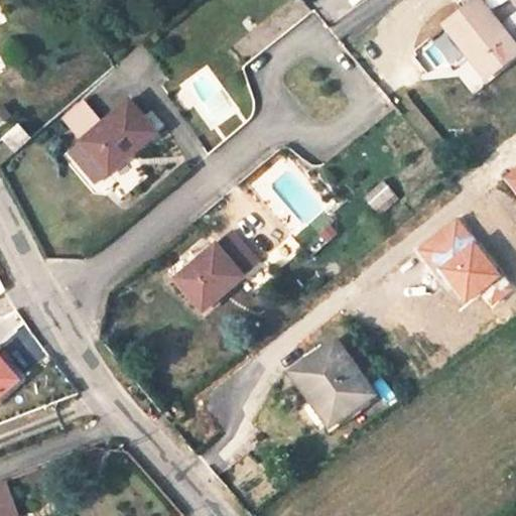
[(515,47),(482,0),(474,0),(446,21),(483,74),(515,50),(515,47)]
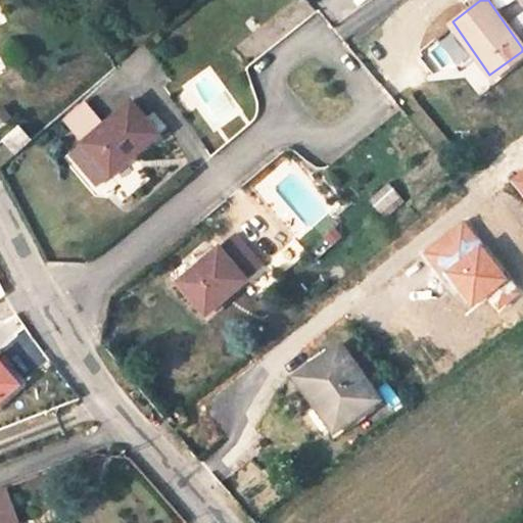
[(125,76),(119,68),(110,77),(115,83),(125,76)]
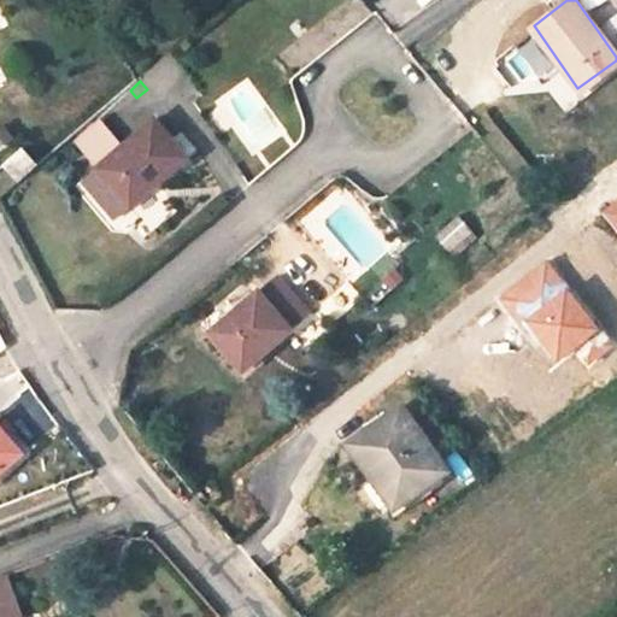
[(187,157),(154,119),(95,169),(97,171),(125,205),(128,207),(187,157)]
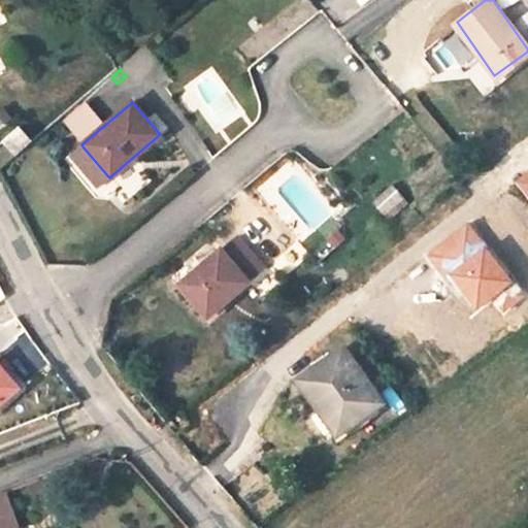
[(3,106),(0,107),(0,126),(11,119),(3,106)]
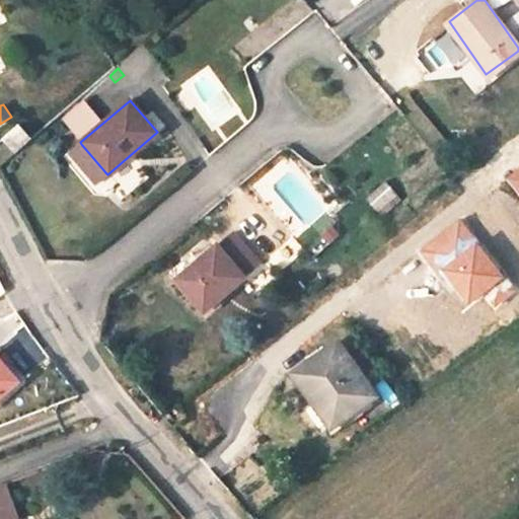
[(31,137),(19,125),(4,138),(15,151),(31,137)]
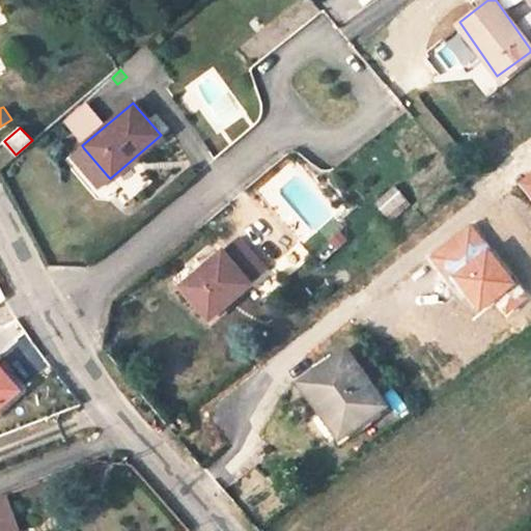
[(83,147),(73,157),(98,185),(108,176),(83,147)]
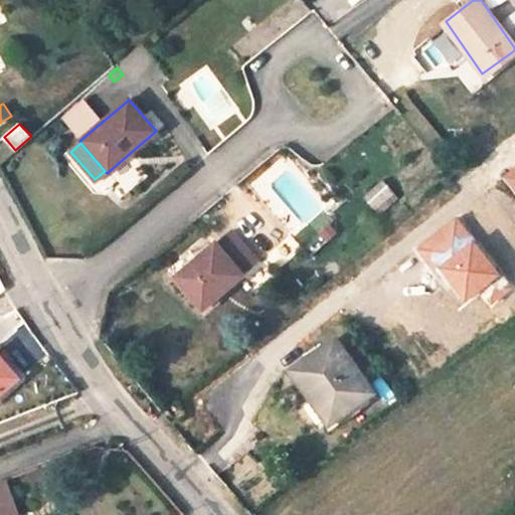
[(514,169),(505,177),(514,190),(514,169)]
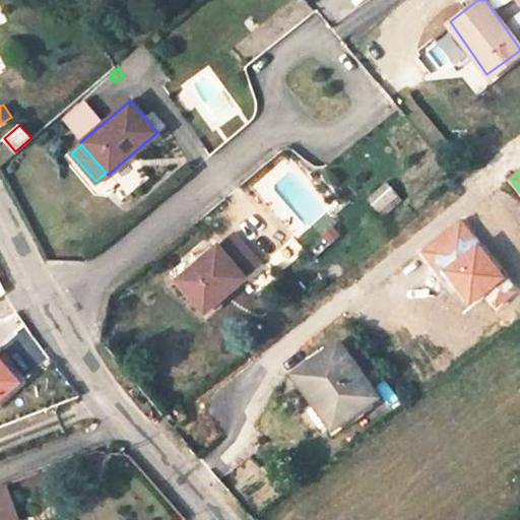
[(398,195),(386,182),(368,198),(380,211),(398,195)]
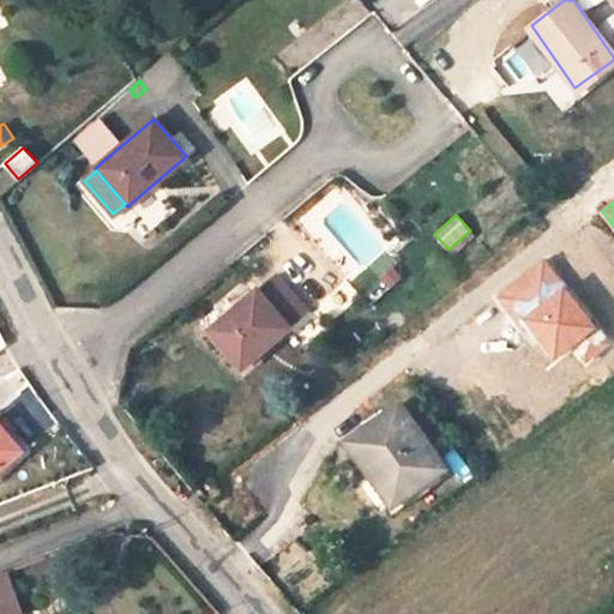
[(475,236),(470,230),(449,250),(453,256),(475,236)]
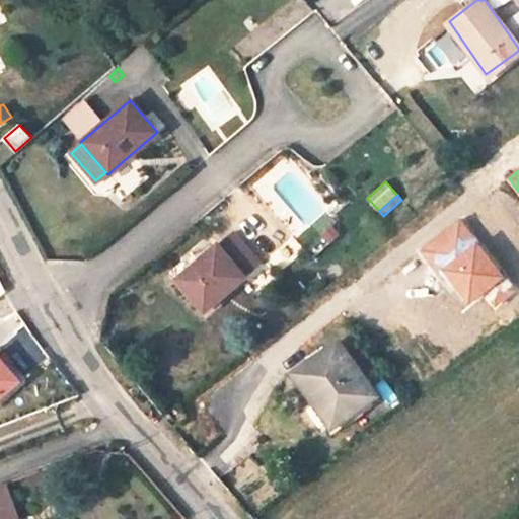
[(441,280),(446,277),(466,304),(503,277),(460,220),(419,250),(441,280)]
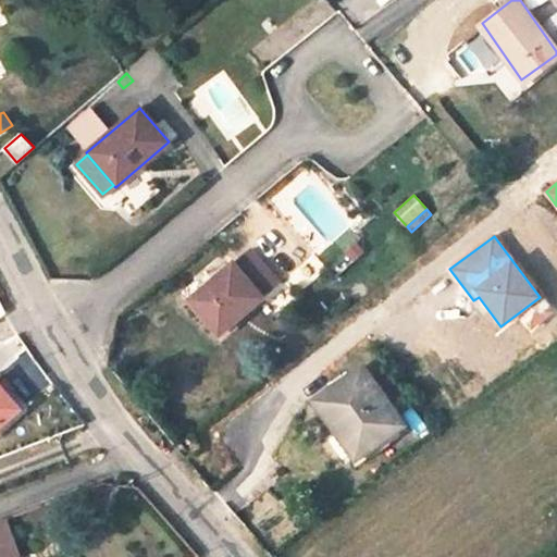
[(250,249),(236,262),(264,295),(280,282),(250,249)]
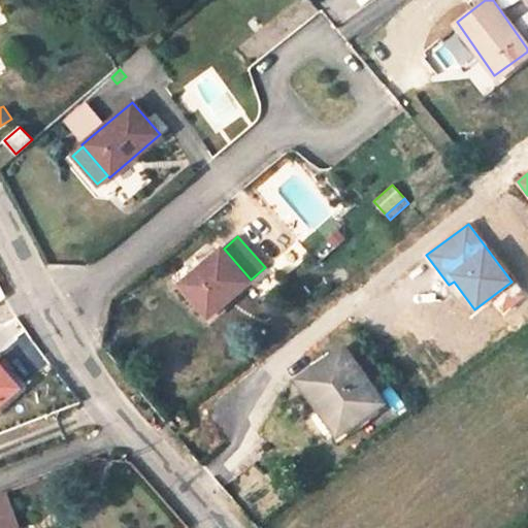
[(224,249),(182,284),(209,317),(251,279),(224,249)]
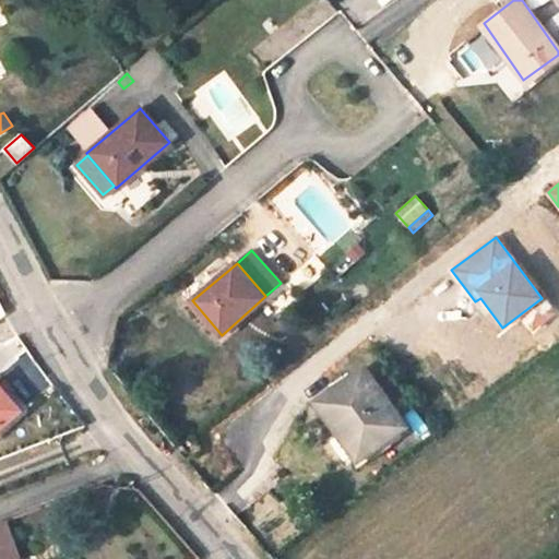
[(546,301),(521,321),(531,333),(556,313),(546,301)]
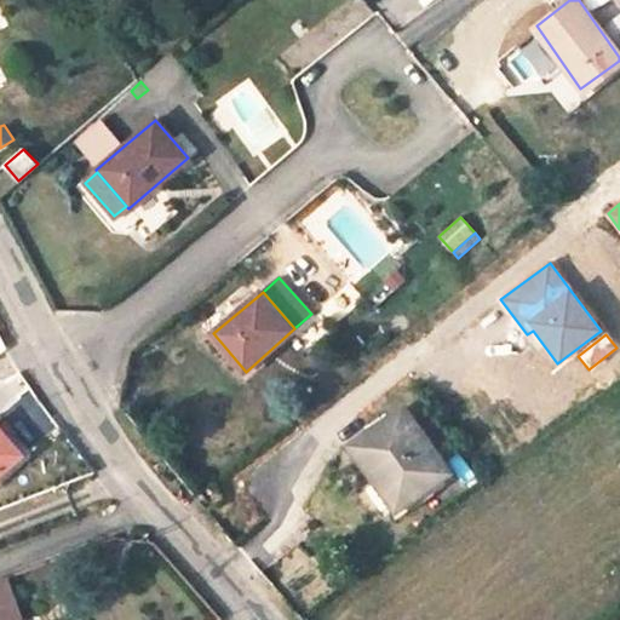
[(405,408),(354,446),(378,480),(382,477),(402,506),(449,471),(405,408)]
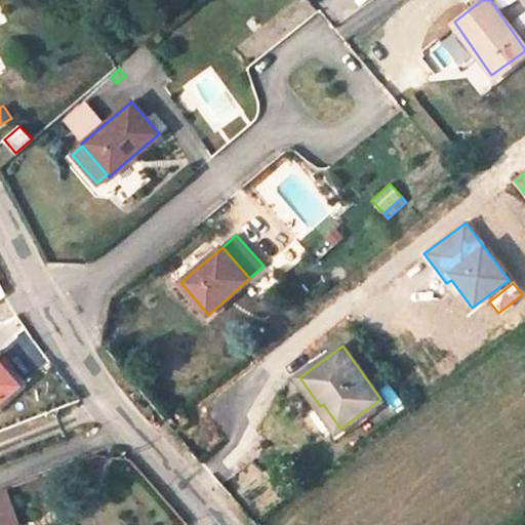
[(7,356),(2,360),(8,367),(13,363),(7,356)]
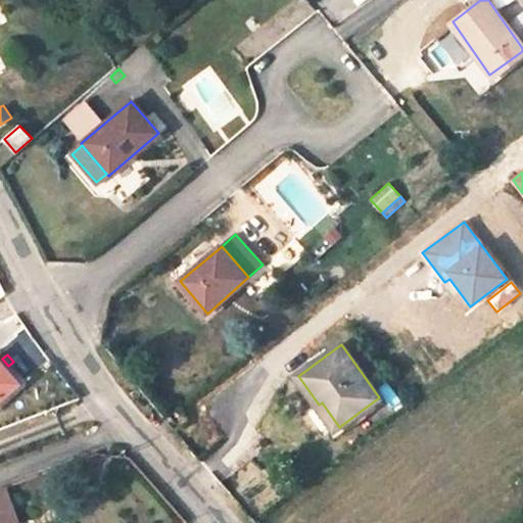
[(0,399),(21,381),(8,366),(2,359),(0,355),(0,399)]
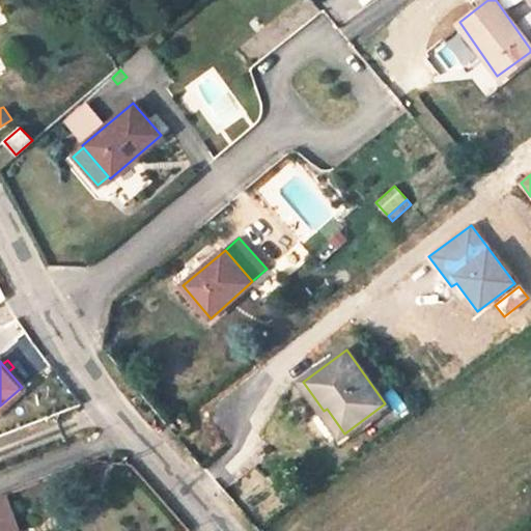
[(390,410),(385,403),(344,434),(348,440),(390,410)]
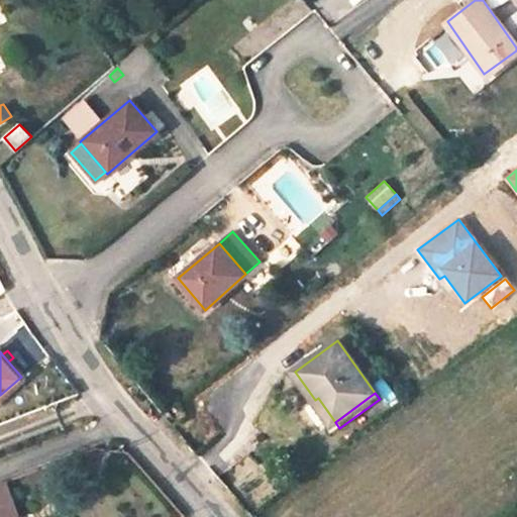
[(315,400),(310,404),(331,433),(339,428),(335,422),(318,398),(315,400)]
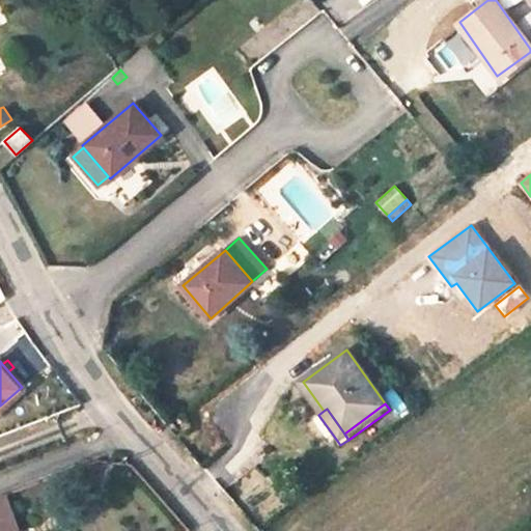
[(7,495),(0,497),(0,530),(14,530),(17,530),(19,529),(7,495)]
